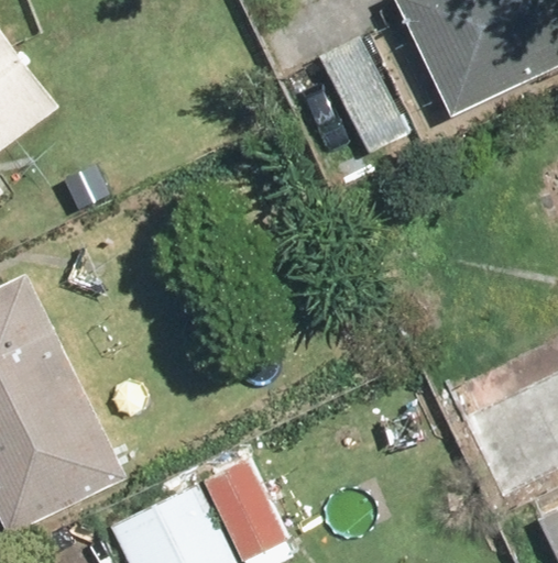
[(557,0),(390,0),(393,6),(313,46),(365,153),(447,111),(452,121),(557,66),(557,0)]
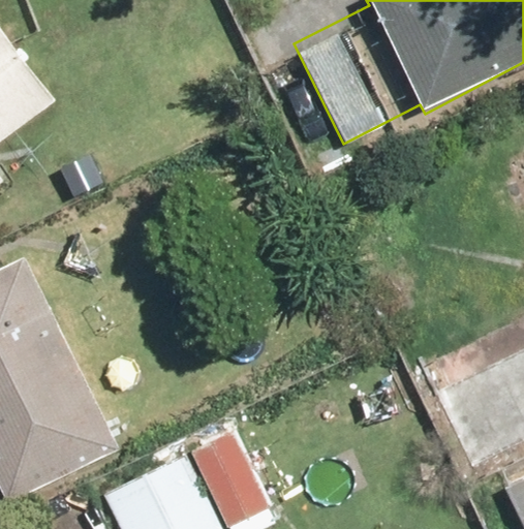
[(0,186),(5,183),(0,176),(0,141),(56,101),(0,23),(0,186)]
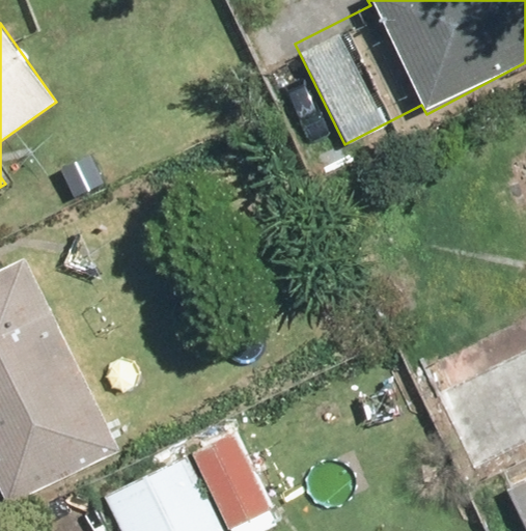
[(114,189),(93,147),(54,167),(75,210),(114,189)]
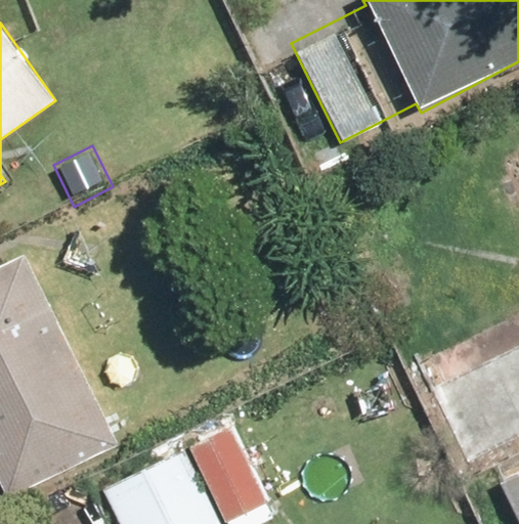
[(518,145),(487,161),(518,227),(518,145)]
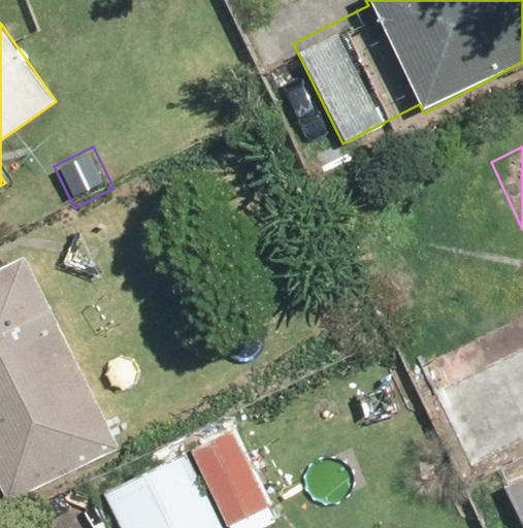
[(115,443),(26,259),(0,271),(0,485),(5,495),(115,443)]
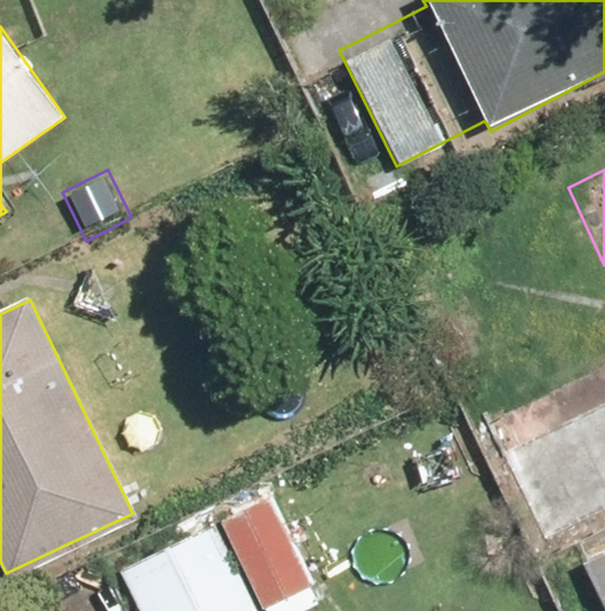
[(493,413),(508,446),(492,454),(536,544),(604,511),(604,400),(591,407),(574,374),(493,413)]
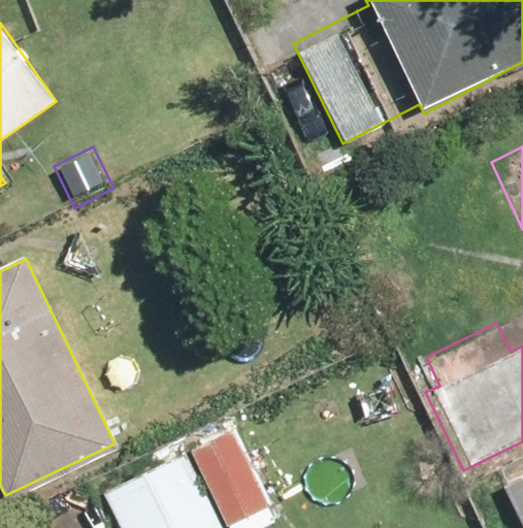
[(231,428),(189,450),(227,527),(258,527),(276,519),(231,428)]
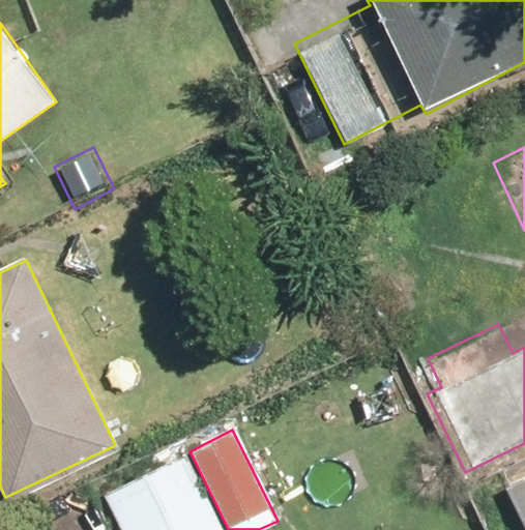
[(217,529),(180,457),(104,495),(121,529),(217,529)]
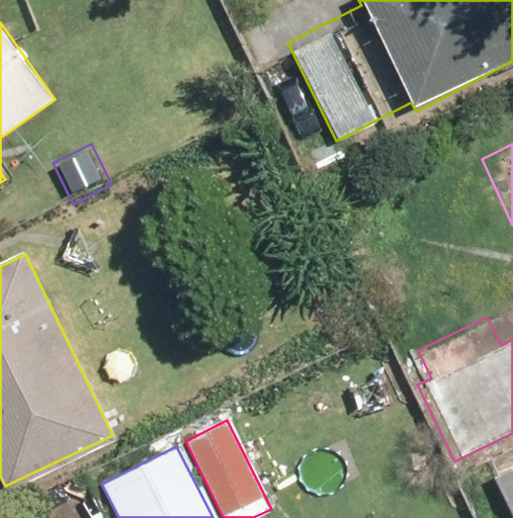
[(512,468),(496,478),(512,513),(512,468)]
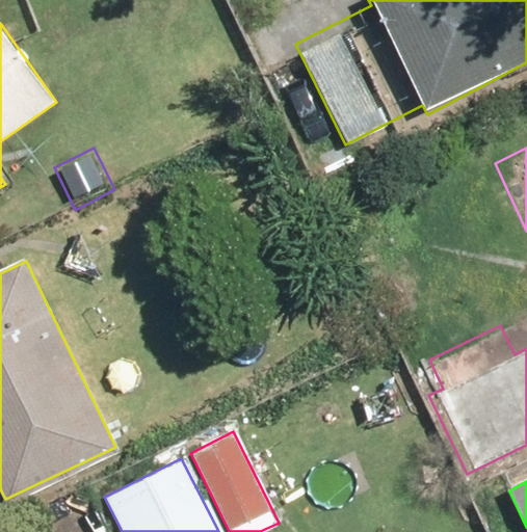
All buildings are outlined.
